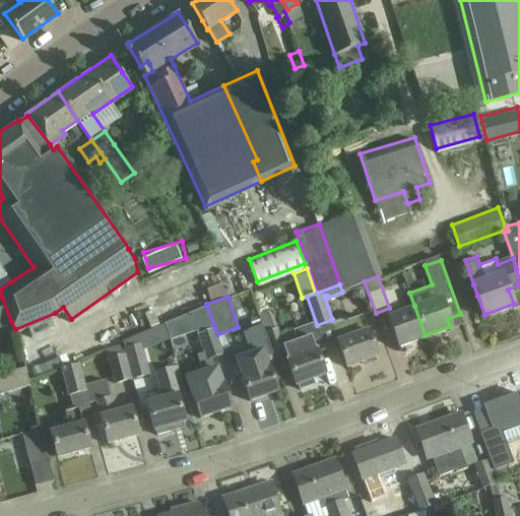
[(0,325),(11,321),(2,298),(0,298),(0,325)]
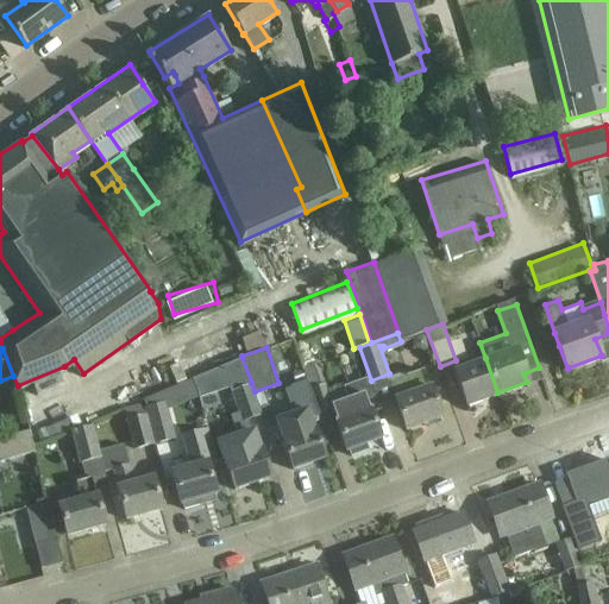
[(242,357),(195,376),(200,395),(228,384),(238,410),(231,413),(238,434),(251,429),(248,417),(262,413),(255,391),(251,383),(250,383),(242,357)]
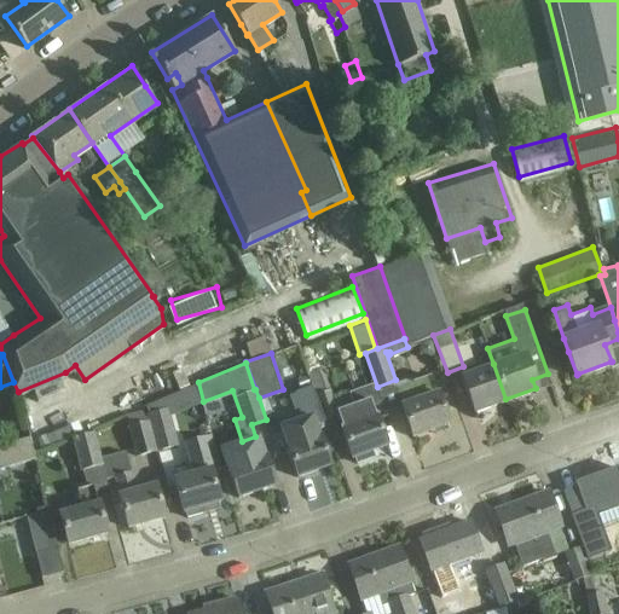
[(505,399),(493,364),(462,376),(475,411),(476,411),(475,410),(505,399)]
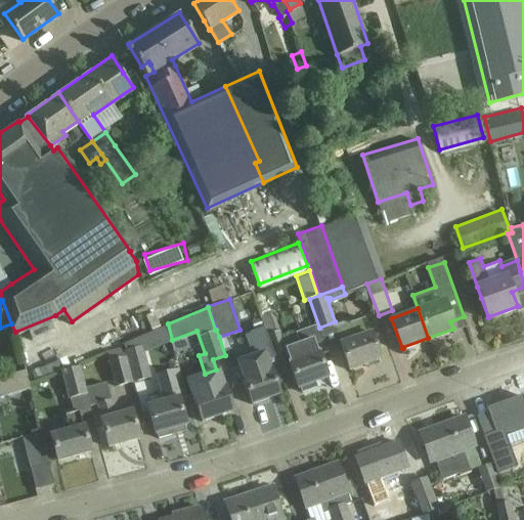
[(364,316),(335,327),(341,342),(343,348),(342,348),(349,367),(350,367),(350,366),(379,356),(379,357),(380,356),(370,332),(369,332),(364,316)]
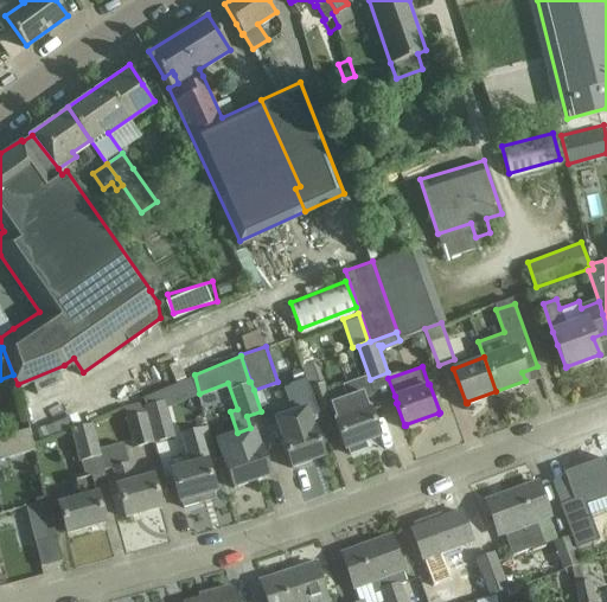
[(331,404),(337,420),(336,420),(337,424),(345,447),(347,446),(350,450),(365,444),(363,440),(377,434),(377,435),(378,434),(369,408),(379,404),(370,379),(369,375),(343,383),(349,398),(332,404),(331,404)]
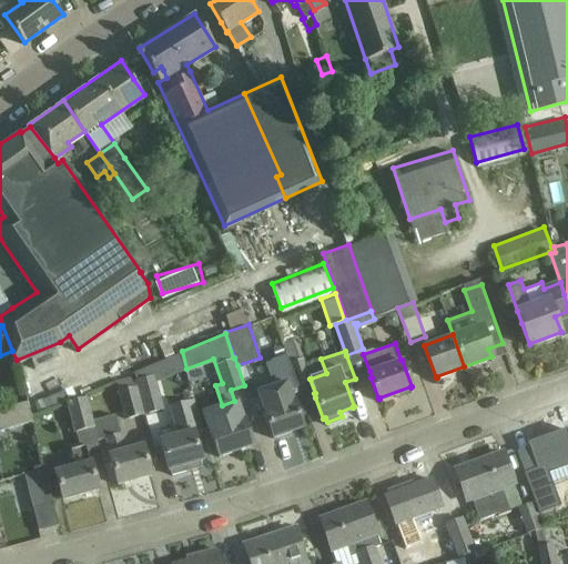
[(297,383),(286,353),(271,359),(280,383),(257,391),(273,435),(303,425),(298,414),(308,411),(297,383)]
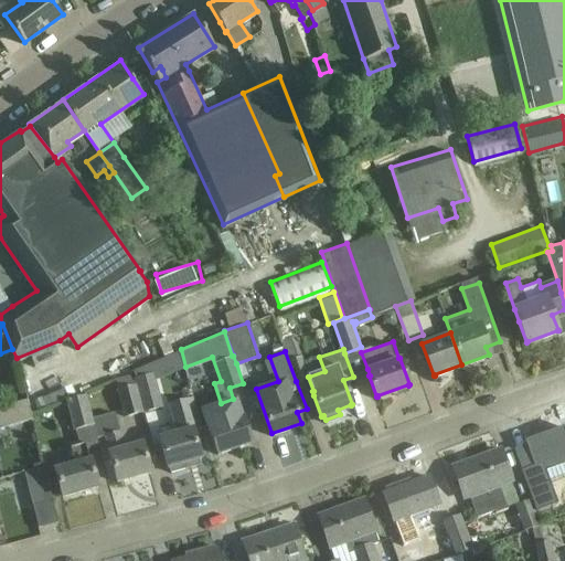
[(296,381),(308,377),(309,377),(301,356),(288,360),(296,381)]
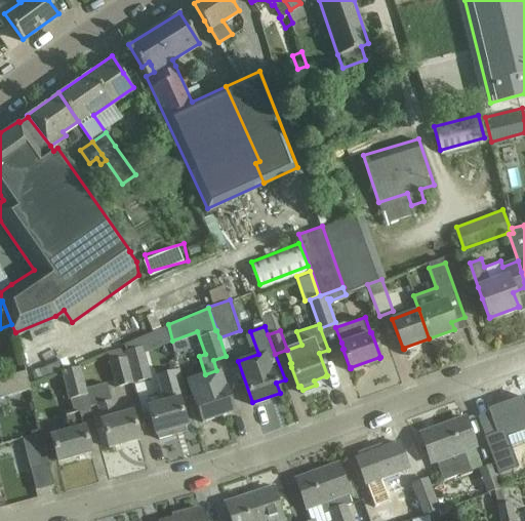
[(137,336),(123,343),(125,350),(124,350),(132,381),(152,376),(144,345),(143,345),(140,345),(137,336)]
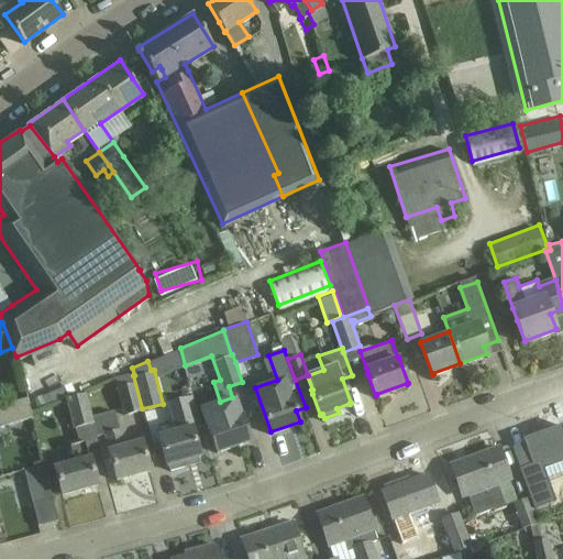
[(142,408),(133,375),(132,375),(131,371),(116,375),(118,386),(117,387),(123,414),(142,408)]
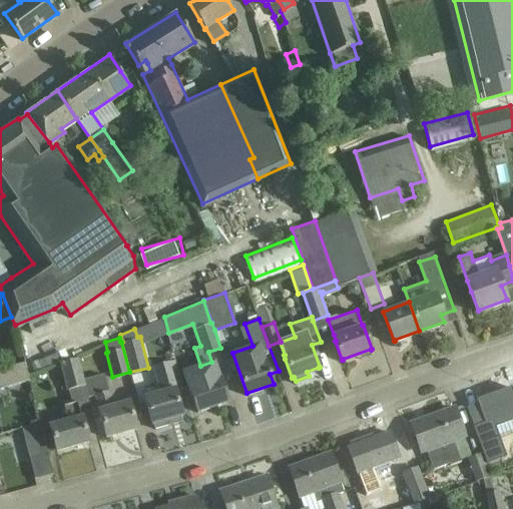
[(66,389),(84,384),(77,356),(58,361),(66,389)]
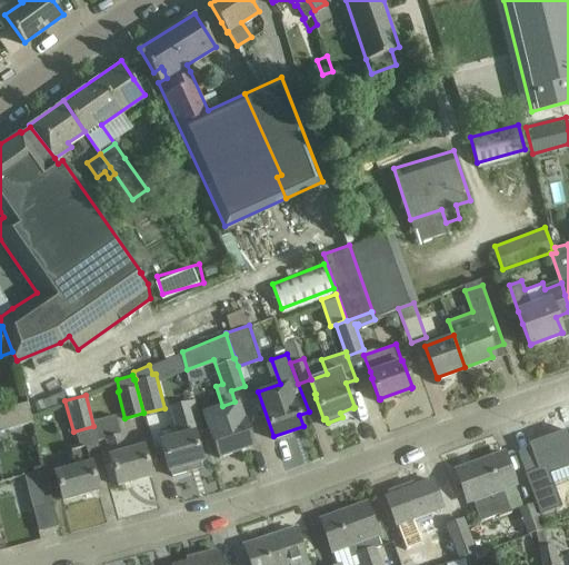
[(87,395),(86,395),(93,426),(97,438),(106,436),(111,456),(110,456),(118,483),(151,474),(143,447),(127,452),(116,413),(92,419),(87,395)]
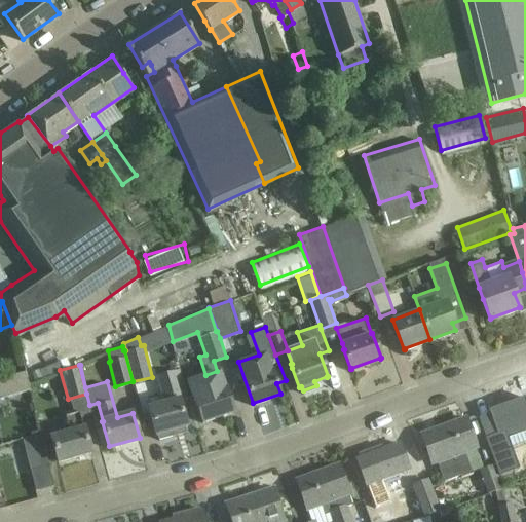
[(156,434),(158,433),(159,437),(174,433),(173,429),(187,424),(179,398),(186,396),(178,368),(156,374),(164,402),(148,407),(156,434)]
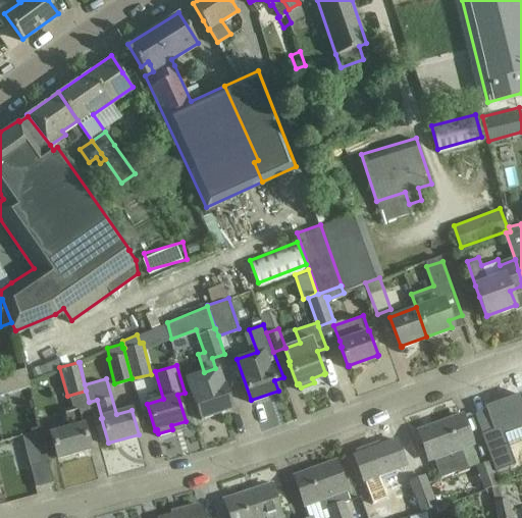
[(0,374),(0,394),(30,385),(24,368),(0,374)]
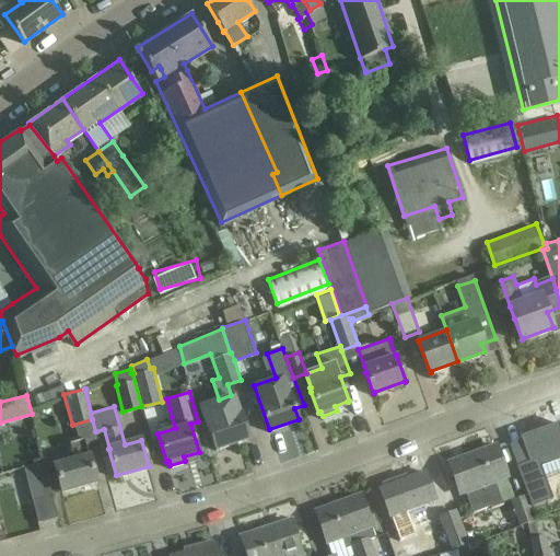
[(237,413),(231,395),(219,400),(201,406),(216,448),(248,437),(241,412),(237,413)]
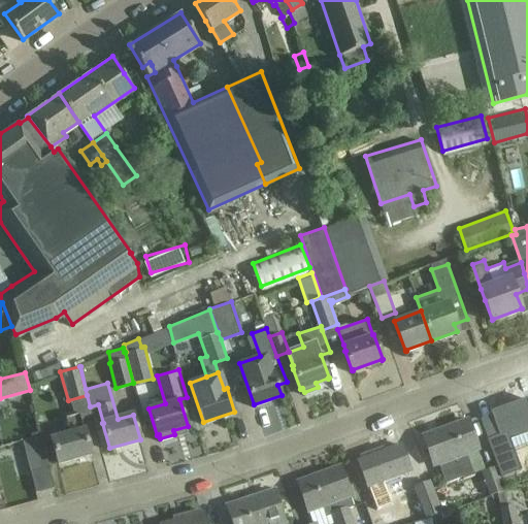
[(527,401),(526,396),(490,410),(498,433),(487,437),(500,476),(521,468),(509,437),(527,430),(527,401)]
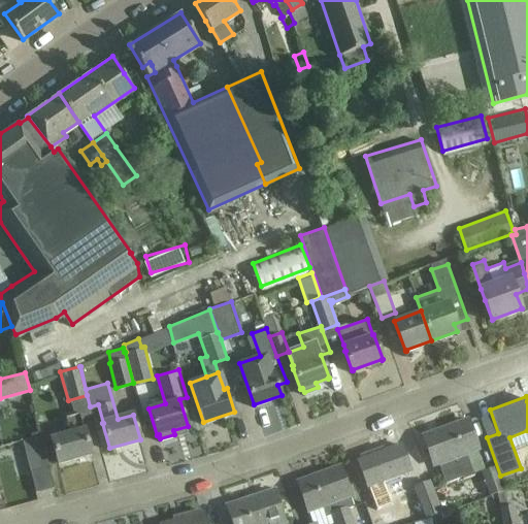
[(91,453),(79,413),(66,417),(70,432),(51,437),(58,462),(91,453)]
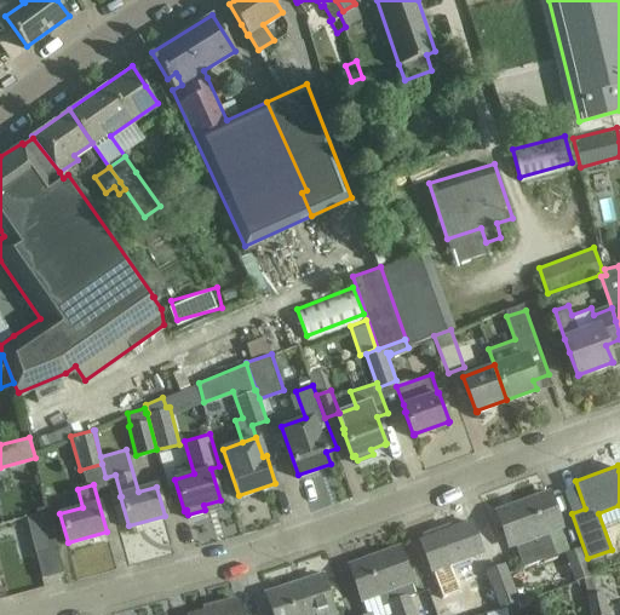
[(561,524),(549,490),(497,510),(509,544),(514,541),(522,565),(543,558),(544,561),(557,556),(547,529),(561,524)]
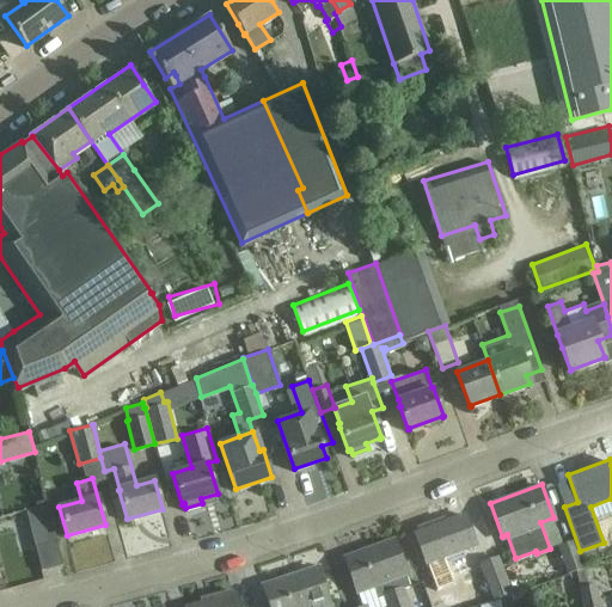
[(56,538),(47,504),(25,509),(35,544),(56,538)]
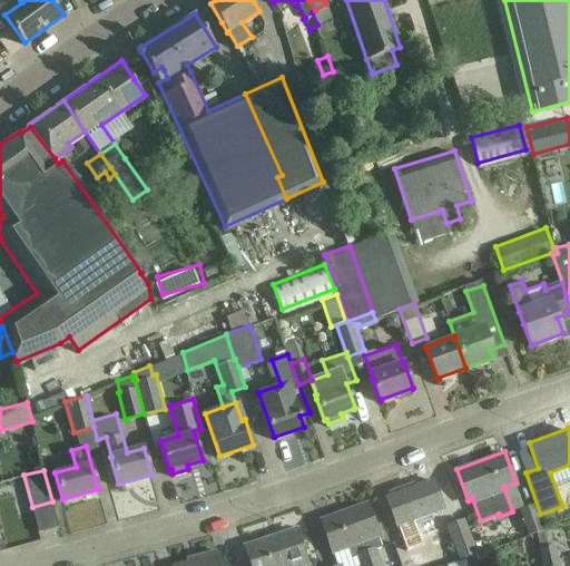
[(442,507),(432,478),(386,495),(396,524),(397,523),(403,539),(419,534),(413,517),(442,507)]
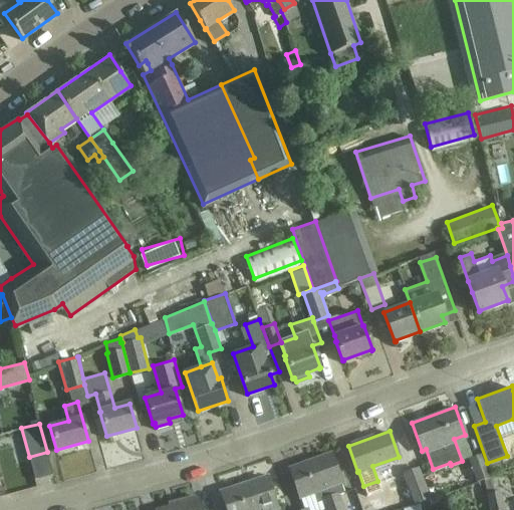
[(115,455),(110,439),(100,442),(106,463),(137,455),(135,450),(115,455)]
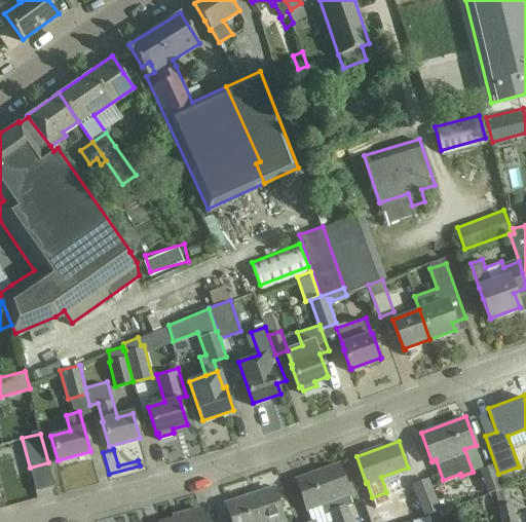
[(7,456),(7,459),(7,462),(10,464),(13,465),(16,464),(19,462),(20,459),(19,456),(16,453),(13,453),(9,453),(7,456)]
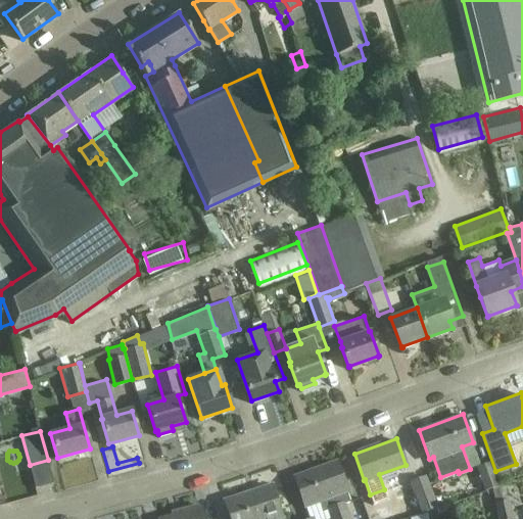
[(310,517),(314,516),(315,518),(324,518),(331,516),(332,518),(350,518),(344,503),(350,500),(346,489),(347,489),(336,461),(294,476),(310,517)]
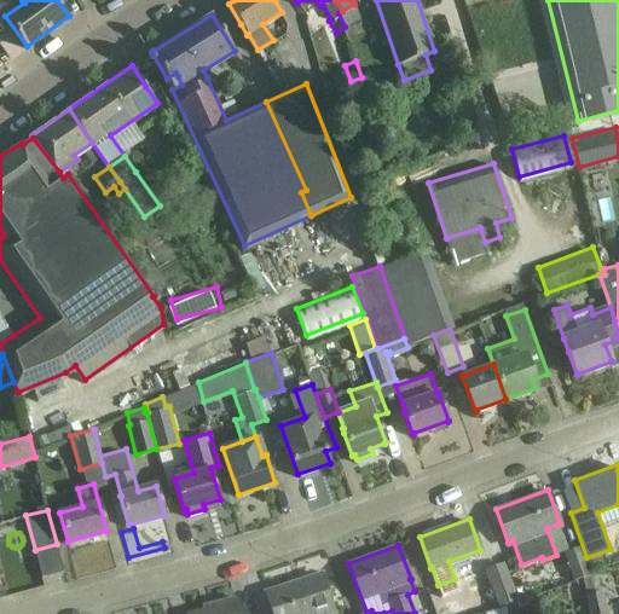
[(583,577),(591,573),(582,545),(563,551),(573,579),(582,575),(583,577)]
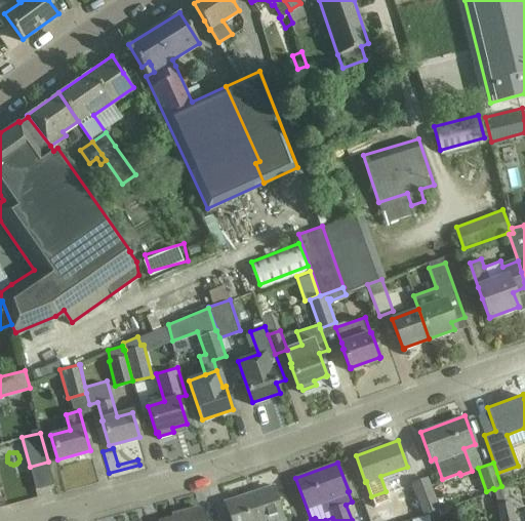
[(440,508),(428,475),(410,482),(415,495),(408,498),(412,510),(420,508),(422,514),(440,508)]
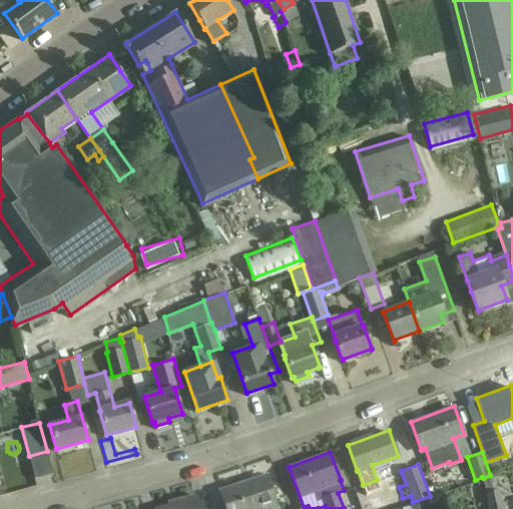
[(266,474),(220,489),(226,508),(281,508),(279,504),(276,505),(266,474)]
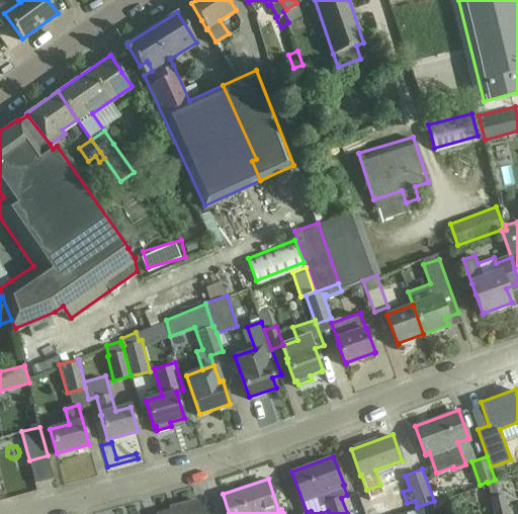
[(495,480),(488,483),(494,513),(509,513),(505,493),(500,494),(496,480),(495,480)]
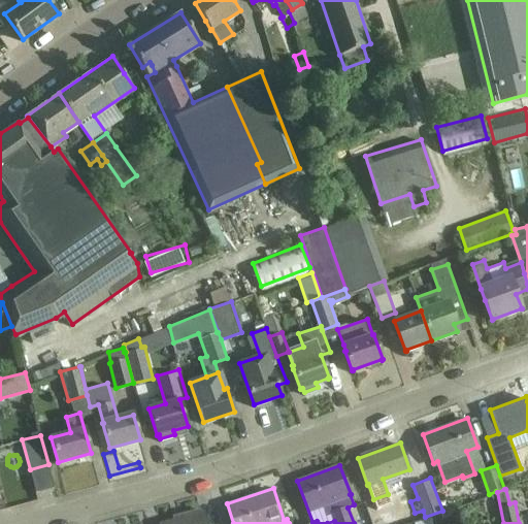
[(206,523),(203,512),(201,512),(200,508),(182,512),(184,517),(160,523),(206,523)]
